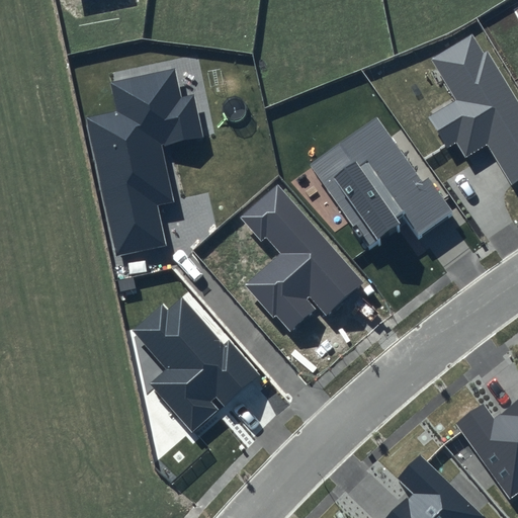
[(429,117),(447,149),(455,143),(464,159),(486,145),(511,185),(517,181),(517,101),(487,51),(484,54),(472,34),(432,59),(456,100),(429,117)]
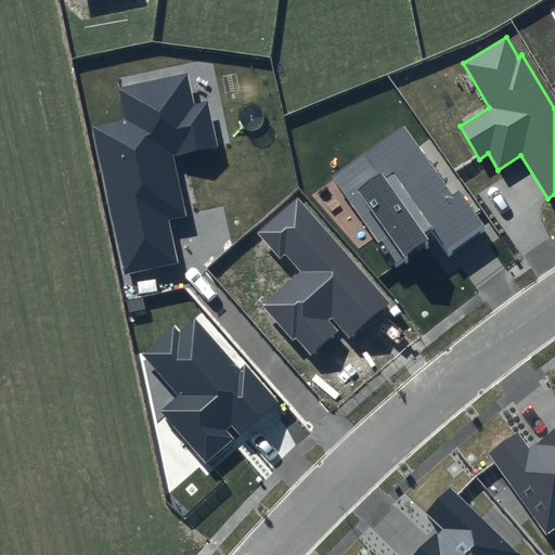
[(92,126),(124,274),(178,262),(169,221),(186,217),(173,157),(218,146),(208,103),(195,105),(188,73),(119,88),(126,119),(92,126)]
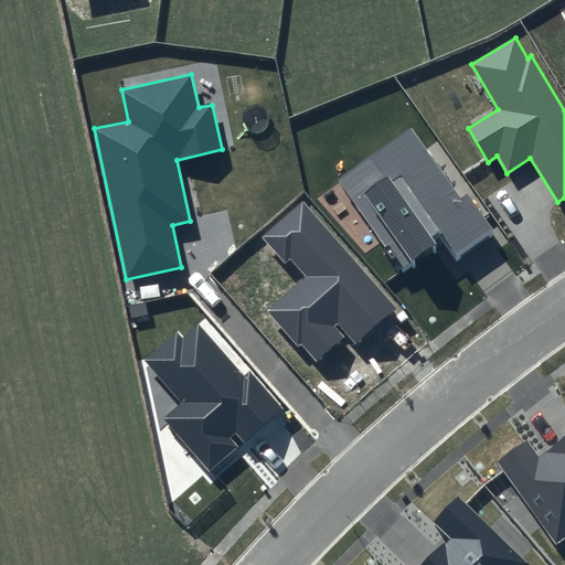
[(338,181),(403,273),(444,244),(456,262),(496,233),(467,194),(461,199),(412,128),(338,181)]
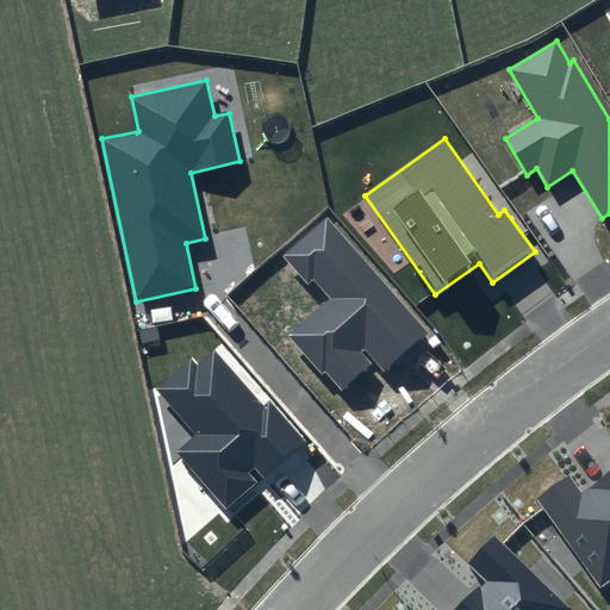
[(291,334),(342,391),(373,362),(383,374),(428,332),(327,218),(284,255),(307,284),(313,279),(330,298),(291,334)]
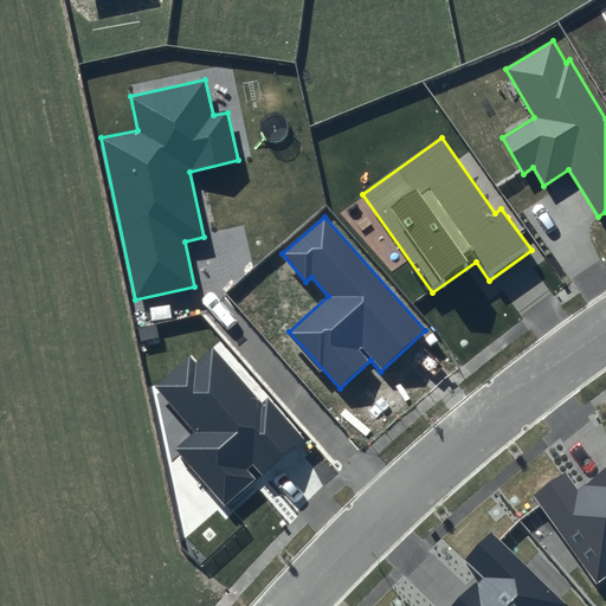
[(176,450),(225,505),(302,437),(269,398),(262,404),(213,348),(195,363),(189,355),(155,387),(194,433),(176,450)]
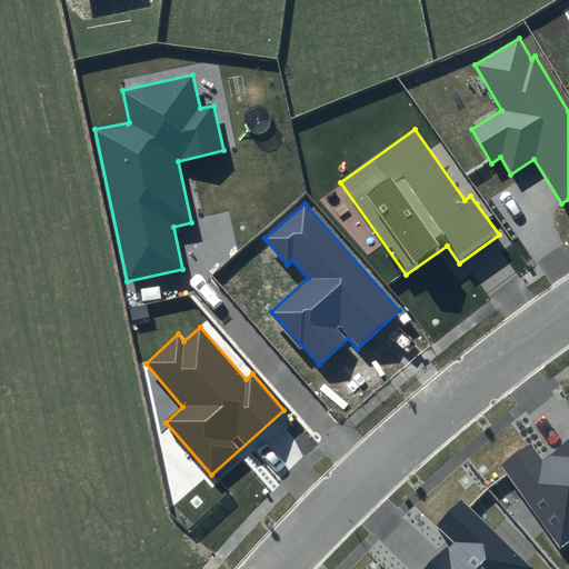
[(530,446),(501,466),(559,549),(568,541),(568,441),(541,461),(530,446)]
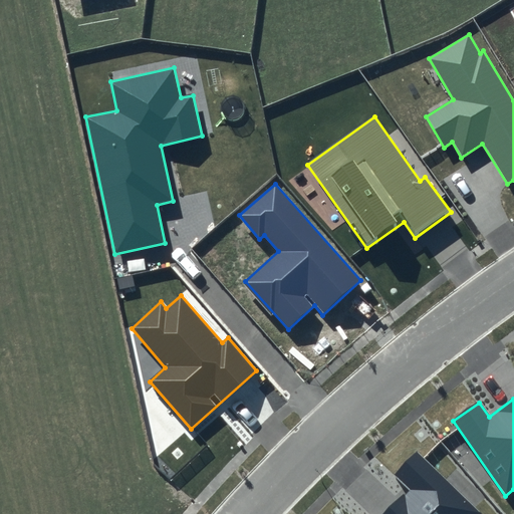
[(409,489),(383,513),(481,513),(417,452),(395,476),(409,489)]
